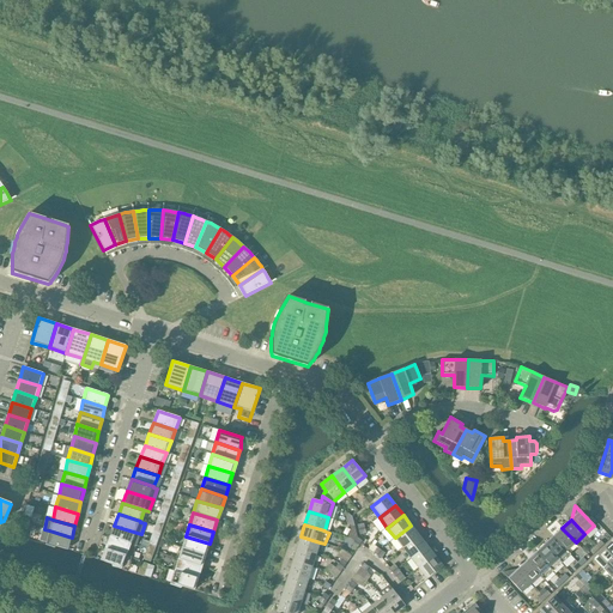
[(114,526),(109,536),(137,545),(140,535),(141,535),(141,534),(114,526)]
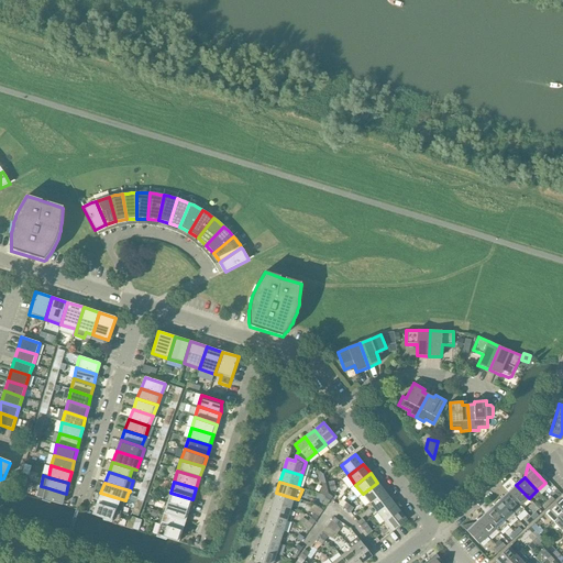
[(363,494),(370,504),(385,492),(377,483),(363,494)]
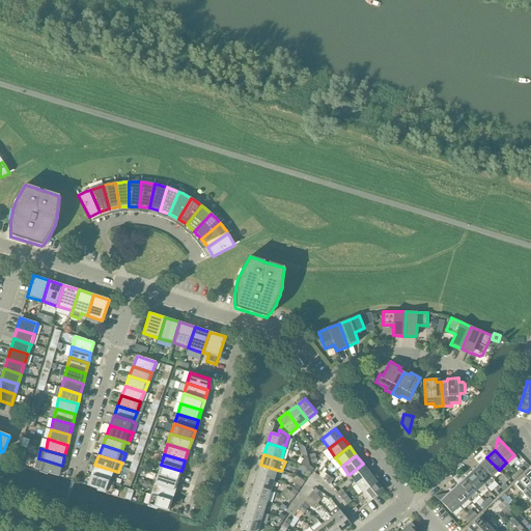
[(486,457),(479,465),(491,477),(499,470),(486,457)]
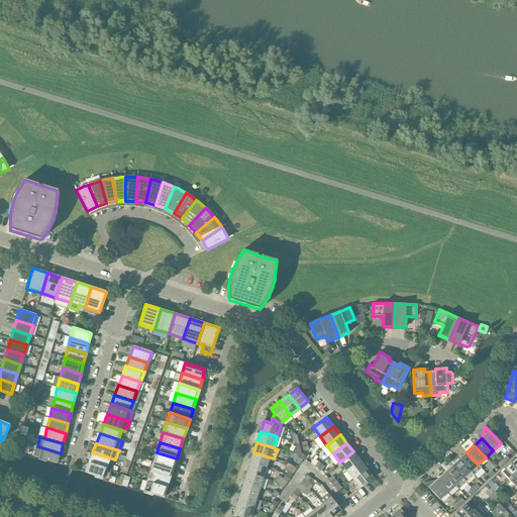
[(41,447),(38,459),(45,462),(47,460),(56,463),(57,462),(60,454),(61,453),(41,447)]
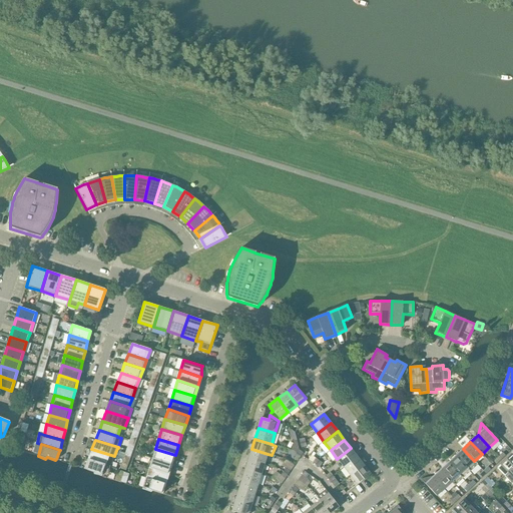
[(357,457),(351,448),(337,459),(344,467),(357,457)]
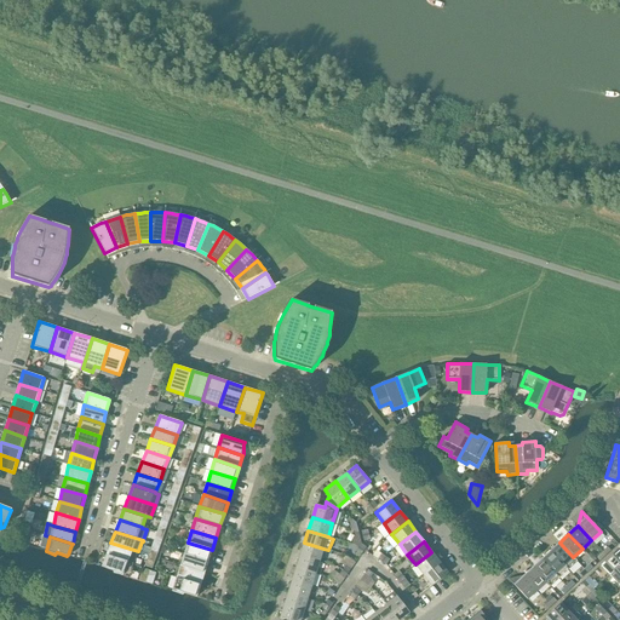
[(110,543),(107,555),(133,563),(137,552),(138,551),(110,543)]
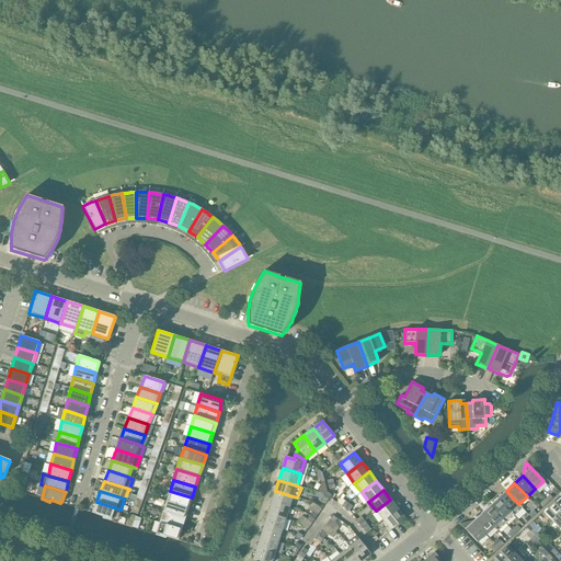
[(170,491),(167,501),(189,508),(192,497),(170,491)]
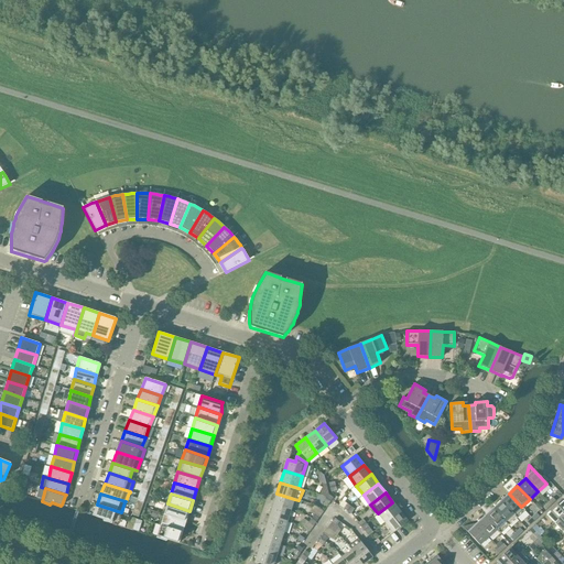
[(294,499),(277,494),(273,505),(291,510),(294,499)]
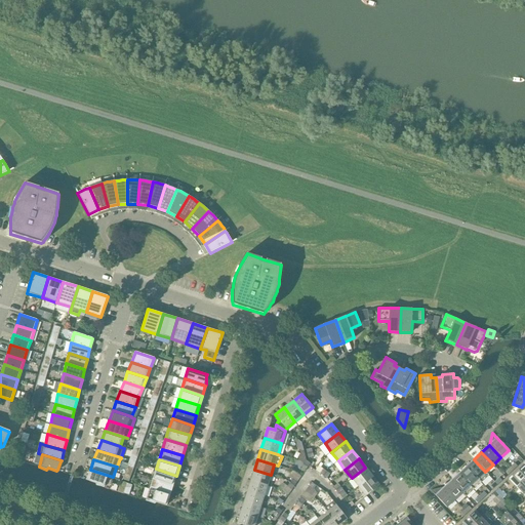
[(485,472),(474,459),(466,466),(481,482),(489,475),(485,472)]
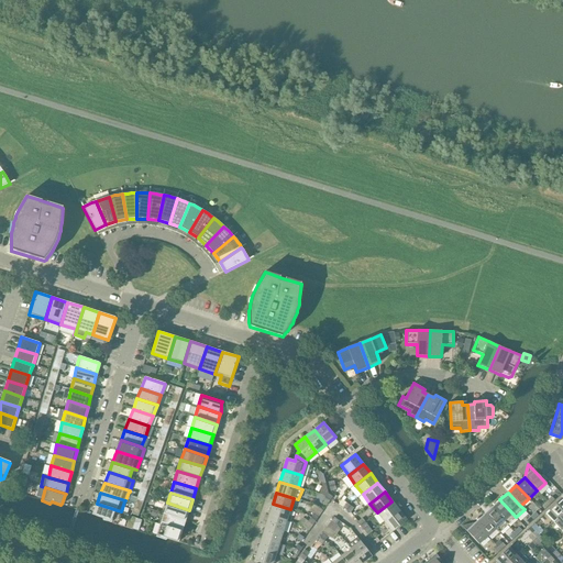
[(553,521),(562,512),(562,497),(545,514),(553,521)]
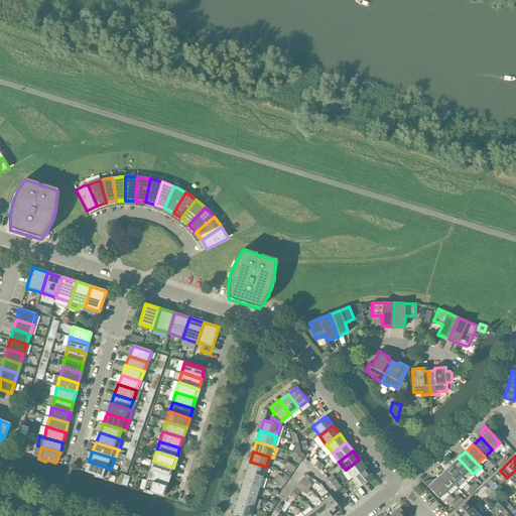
[(458,458),(450,465),(466,481),(473,474),(458,458)]
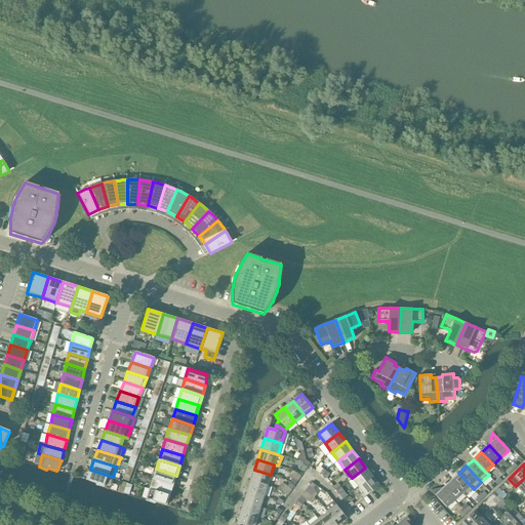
[(352,478),(359,487),(372,476),(365,468),(352,478)]
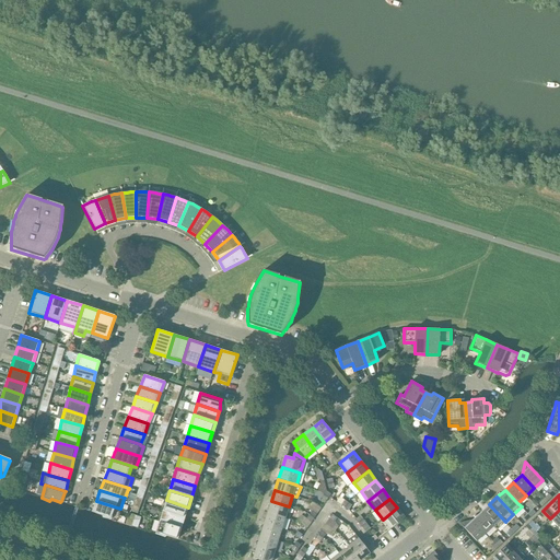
[(166,500),(163,511),(185,517),(188,508),(166,500)]
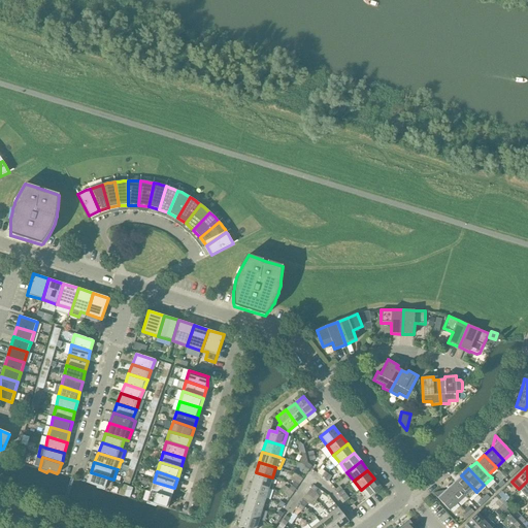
[(113,480),(91,472),(90,473),(88,482),(88,484),(96,486),(97,488),(104,491),(104,490),(109,492),(109,491),(110,490),(111,489),(111,488),(111,487),(111,486),(113,480)]
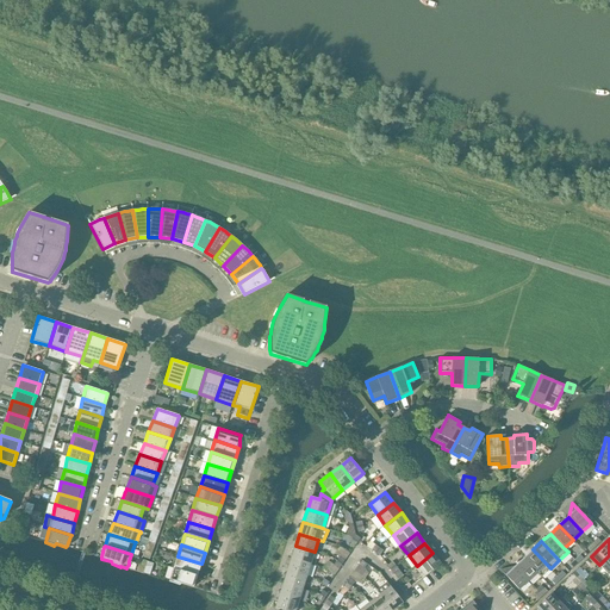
[(296,546),(294,551),(292,559),(311,565),(315,566),(316,561),(312,560),(315,552),(296,546)]
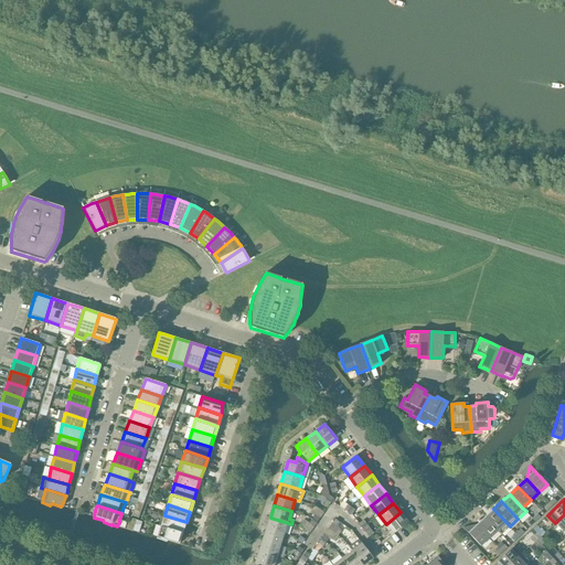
[(312,520),(317,523),(319,520),(320,520),(323,513),(318,509),(313,515),(315,516),(312,520)]
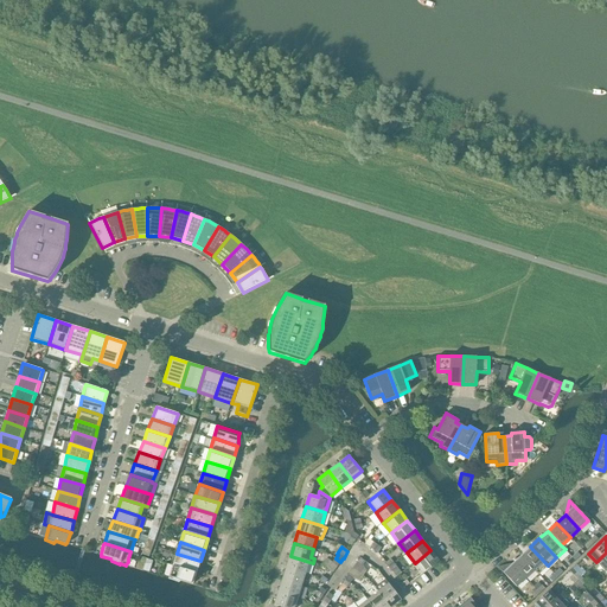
[(530,547),(522,555),(535,570),(538,574),(548,566),(530,547)]
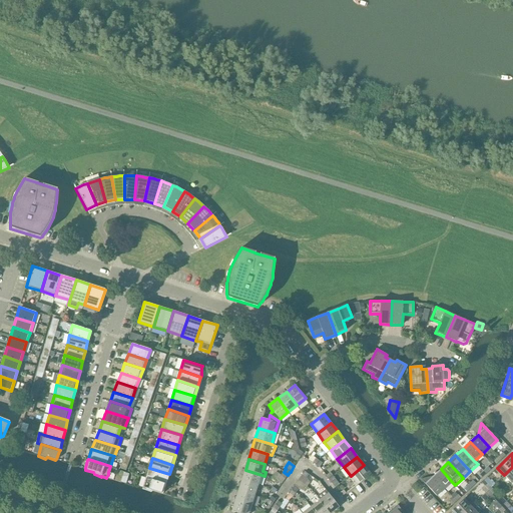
[(351,476),(358,485),(371,474),(364,465),(351,476)]
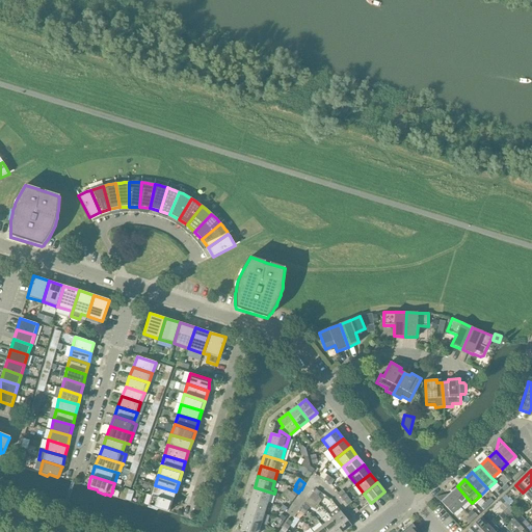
[(530,501),(531,499),(531,484),(523,493),(530,501)]
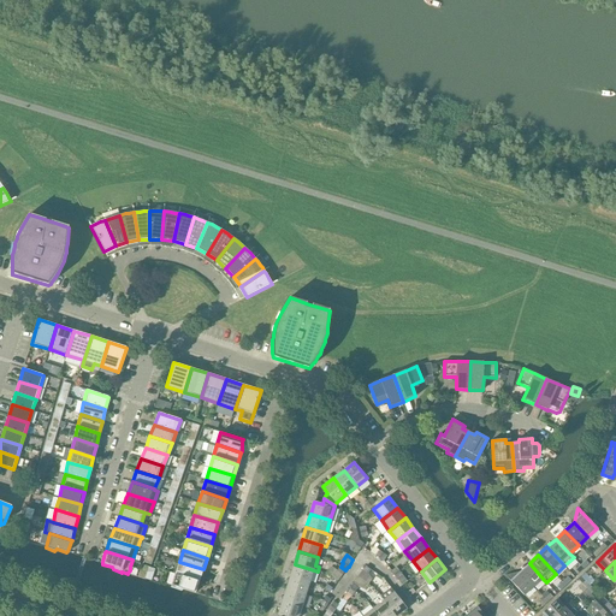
[(176,574),(200,581),(203,569),(179,562),(176,574)]
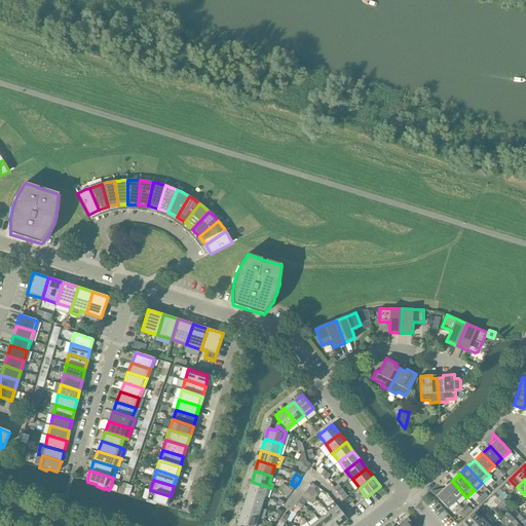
[(456,501),(463,494),(452,481),(444,488),(456,501)]
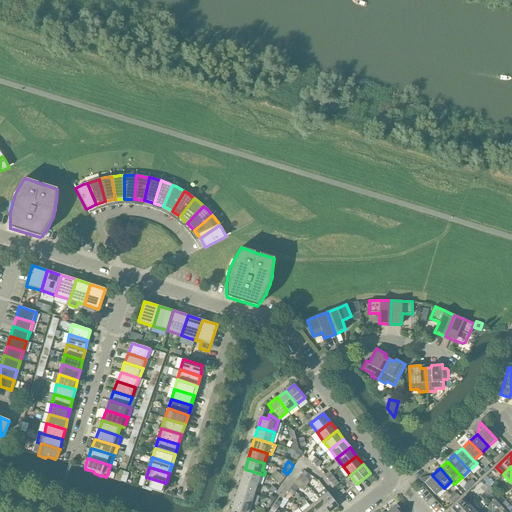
[(258,484),(261,474),(245,469),(241,479),(258,484)]
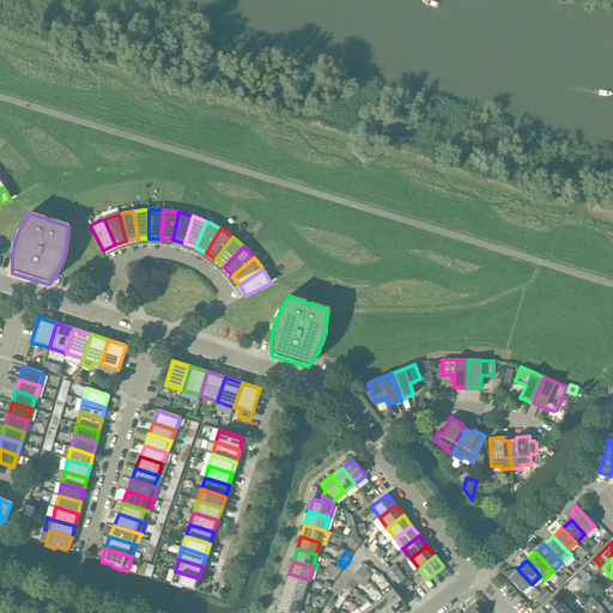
[(532,584),(517,569),(503,572),(522,593),(532,584)]
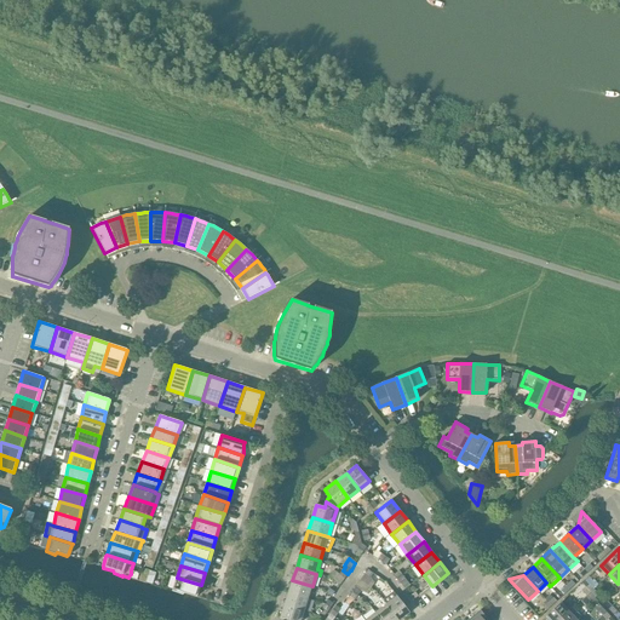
[(201,585),(177,578),(172,592),(183,595),(184,593),(197,597),(201,585)]
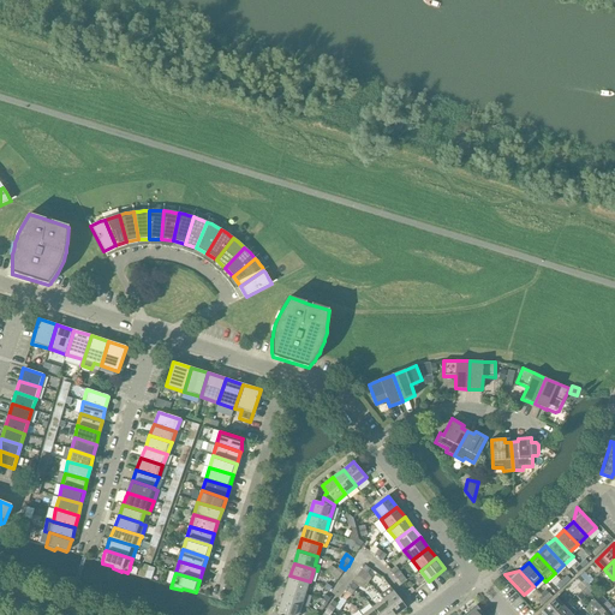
[(305,593),(310,581),(290,575),(286,587),(305,593)]
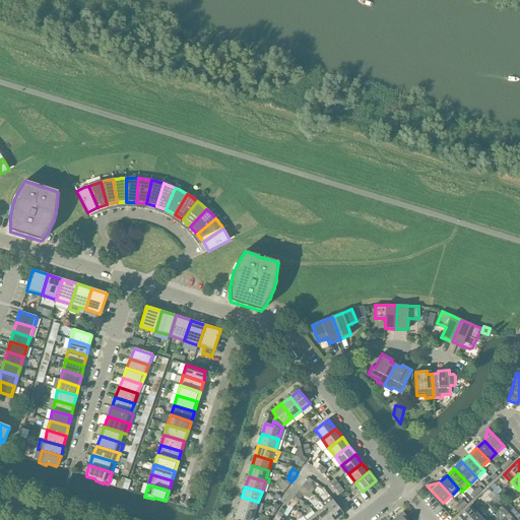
[(242,497),(239,507),(255,512),(258,502),(242,497)]
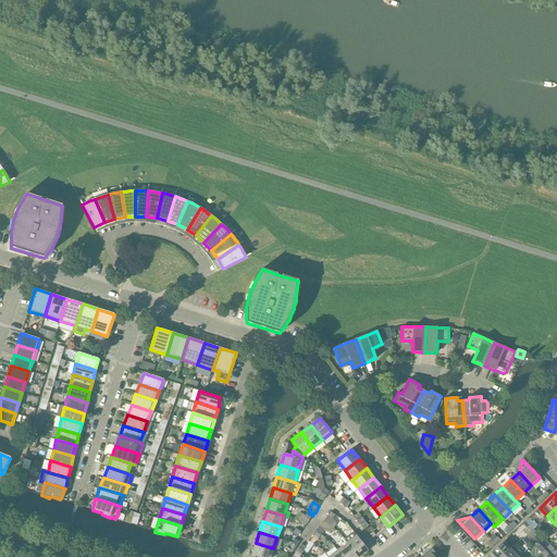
[(359,556),(368,551),(357,535),(354,532),(344,539),(347,543),(357,556),(359,556)]
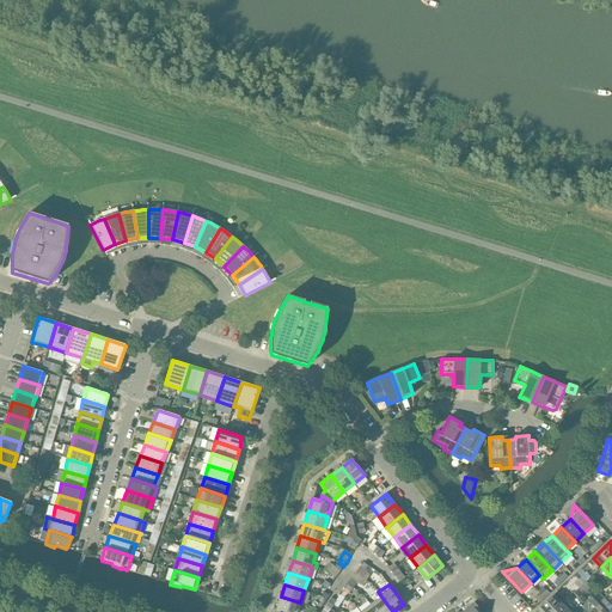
[(540,611),(552,611),(562,604),(565,601),(557,592),(554,595),(539,609),(540,611)]
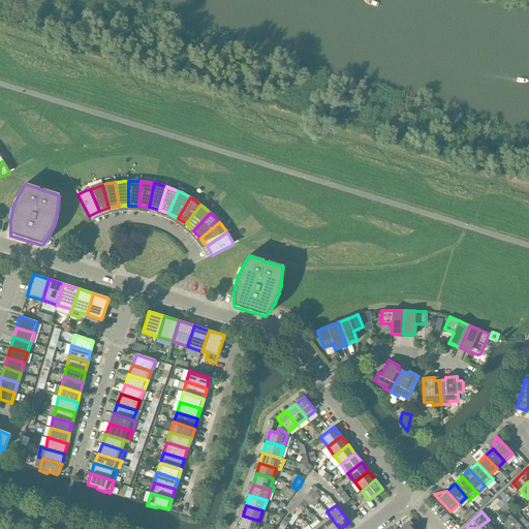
[(244,528),(256,528),(259,521),(243,516),(239,527),(245,528),(244,528)]
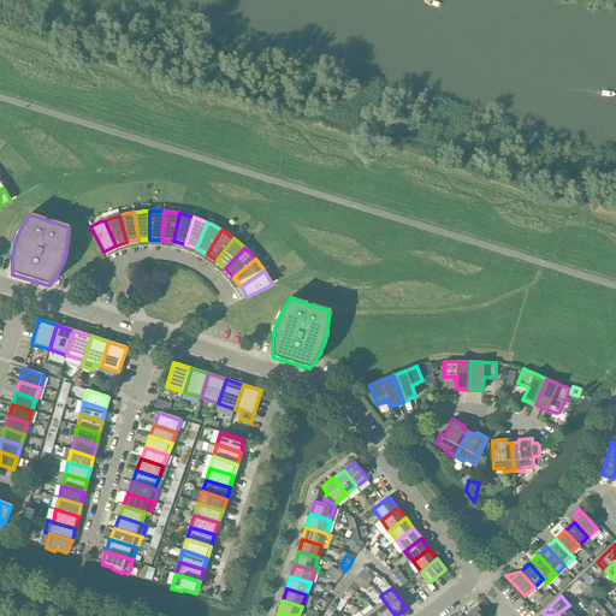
[(395,615),(384,600),(373,609),(379,615),(395,615)]
